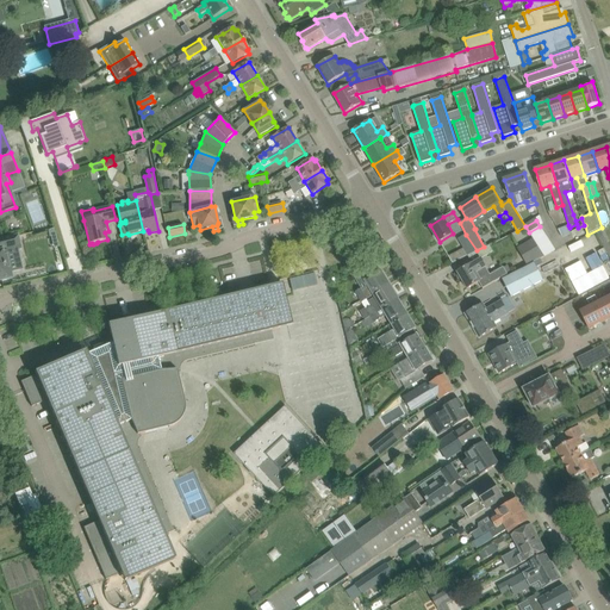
[(568,225),(558,229),(562,237),(571,232),(570,228),(568,225)]
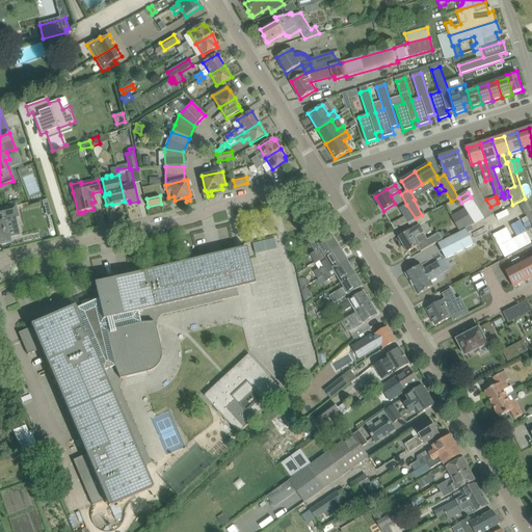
[(469,215),(475,224),(484,218),(471,197),(461,203),(469,215)]
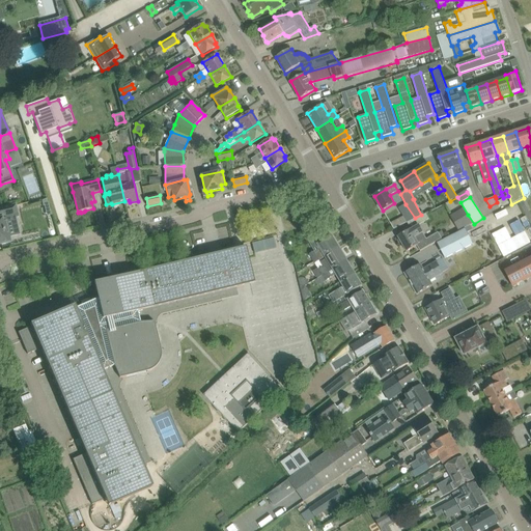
[(0,242),(10,240),(6,222),(12,221),(11,217),(18,216),(16,204),(0,207),(0,242)]
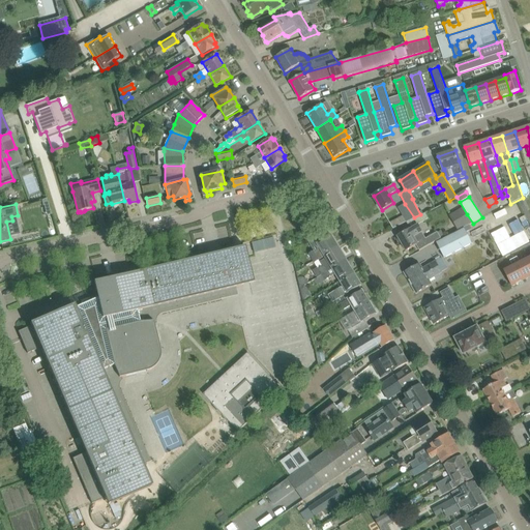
[(393,229),(406,222),(414,217),(405,204),(398,207),(403,216),(390,223),(393,229)]
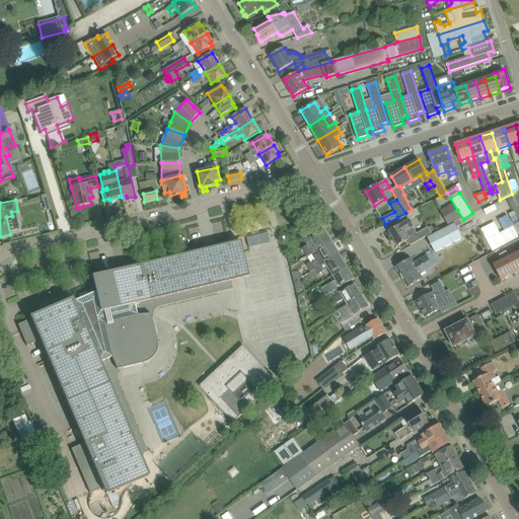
[(405,213),(397,217),(401,225),(390,231),(398,245),(408,239),(412,245),(432,233),(435,231),(433,226),(429,227),(417,233),(413,227),(414,226),(410,220),(420,214),(417,209),(413,211),(412,210),(405,213)]
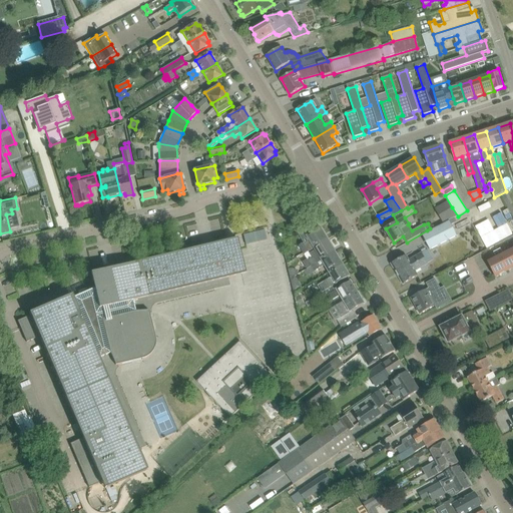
[(452,207),(439,215),(444,223),(449,220),(455,217),(458,216),(452,207)]
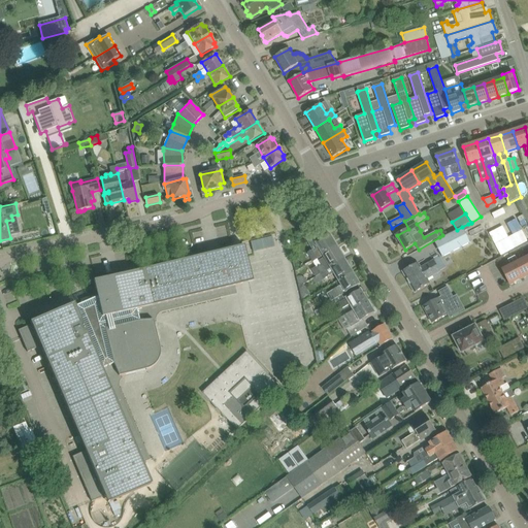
[(463,228),(457,231),(435,242),(442,257),(470,242),(465,231),(470,228),(468,224),(462,227),(463,228)]
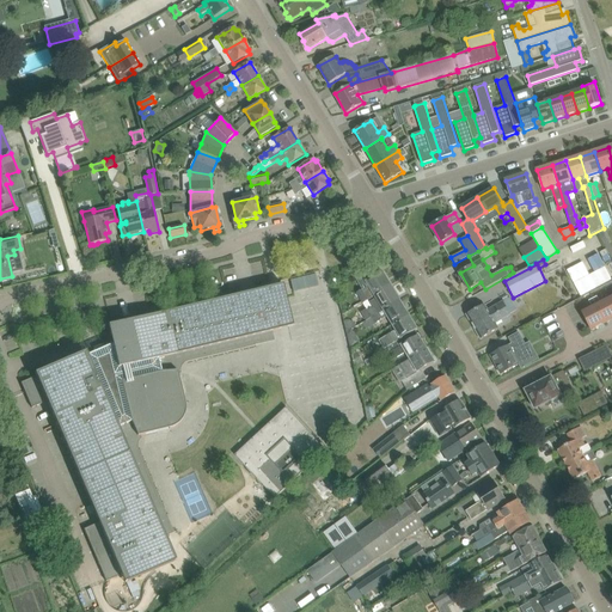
[(362,304),(375,297),(392,286),(383,271),(381,273),(377,264),(361,273),(371,288),(365,292),(363,289),(356,293),(362,304)]
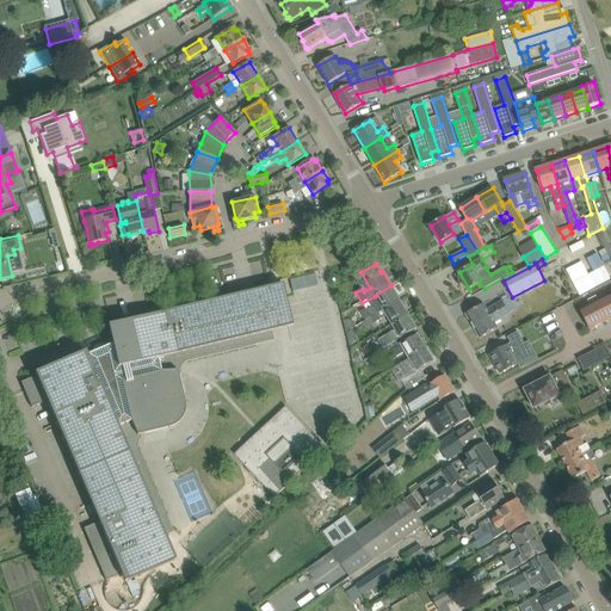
[(36,376),(20,382),(32,407),(47,401),(99,522),(84,529),(106,580),(121,574),(124,582),(176,561),(165,536),(165,535),(171,532),(164,516),(165,514),(136,446),(134,442),(131,438),(129,432),(135,430),(137,436),(158,431),(158,430),(168,427),(170,429),(171,427),(173,427),(174,426),(176,425),(178,424),(179,423),(180,421),(181,420),(183,419),(183,417),(184,415),(185,413),(185,412),(185,409),(185,408),(185,406),(185,405),(185,402),(184,403),(181,392),(178,374),(180,374),(180,370),(180,368),(181,365),(185,362),(189,360),(255,344),(254,343),(272,338),(271,331),(292,326),(283,284),(251,291),(251,292),(236,296),(236,295),(233,296),(233,297),(218,300),(215,300),(216,301),(202,304),(201,303),(198,304),(184,308),(180,308),(180,309),(166,313),(166,312),(146,316),(146,314),(110,322),(110,325),(107,326),(112,344),(105,347),(103,344),(93,347),(96,351),(90,353),(87,353),(86,351),(35,374),(36,376)]
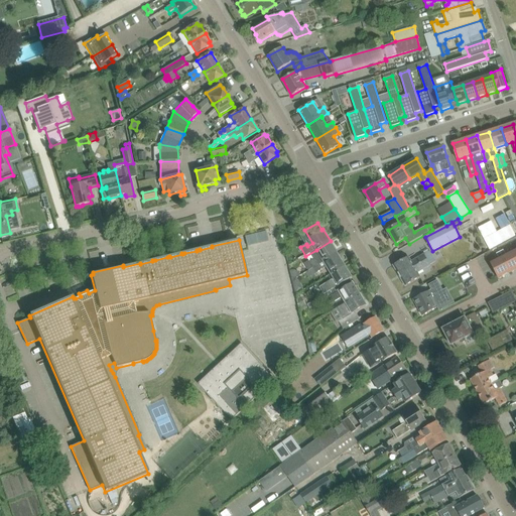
[(304,263),(308,270),(325,261),(338,253),(331,241),(316,250),(317,251),(311,255),(314,259),(310,262),(309,261),(304,263)]
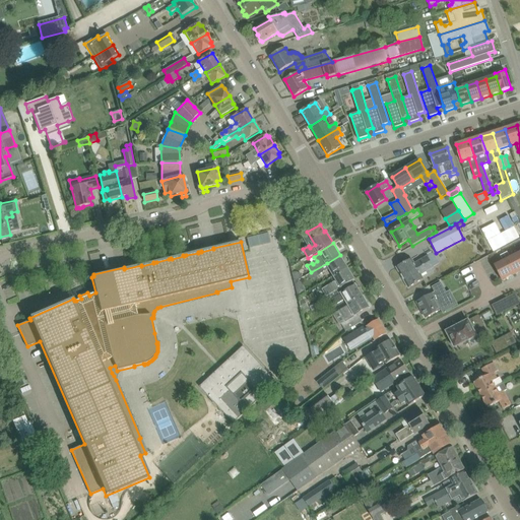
[(511,257),(507,259),(515,274),(519,271),(519,256),(518,253),(511,257)]
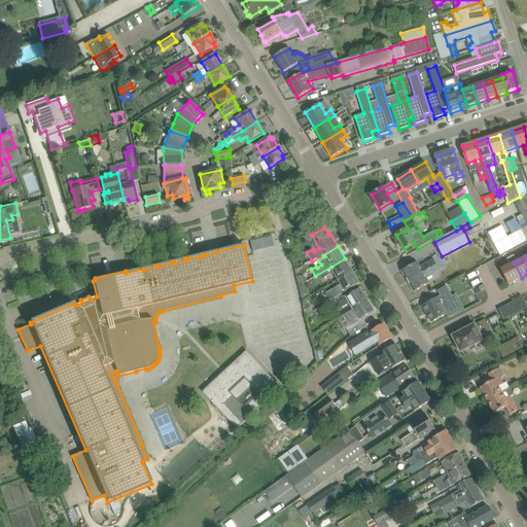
[(406,277),(409,282),(443,262),(440,257),(434,260),(433,259),(421,268),(418,262),(402,271),(403,273),(403,274),(405,276),(406,277)]
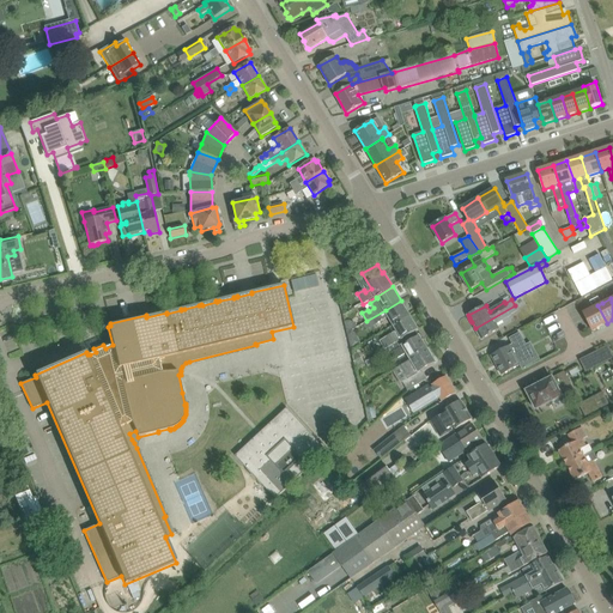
[(388,316),(394,325),(410,315),(401,301),(386,310),(366,321),(365,322),(368,327),(375,323),(376,326),(383,321),(382,320),(388,316)]
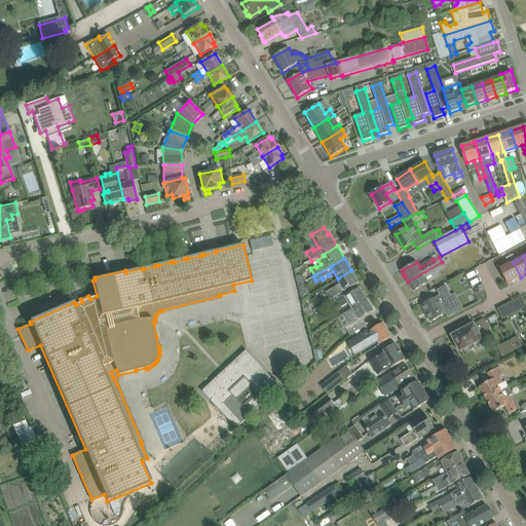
[(442,262),(408,282),(411,286),(410,288),(412,290),(413,290),(414,292),(429,283),(426,278),(440,270),(439,270),(445,266),(442,262)]
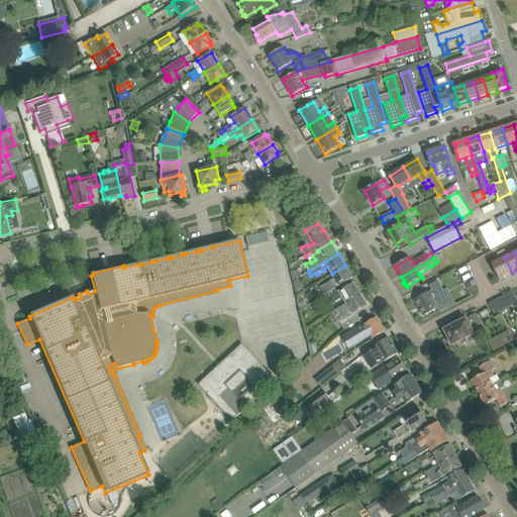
[(504,257),(501,260),(492,264),(500,279),(512,273),(504,257)]
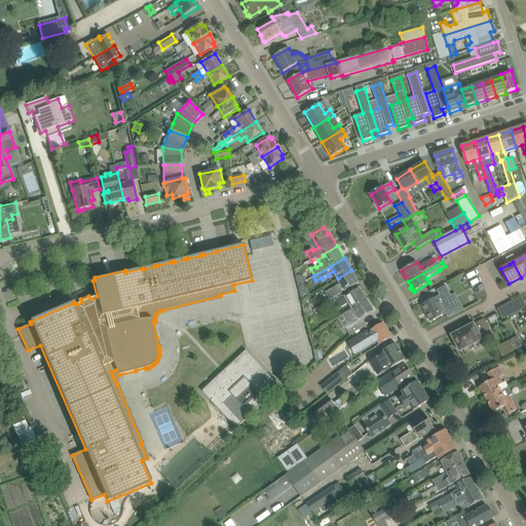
[(327,294),(330,300),(345,291),(345,292),(360,283),(351,270),(338,278),(341,285),(327,294)]
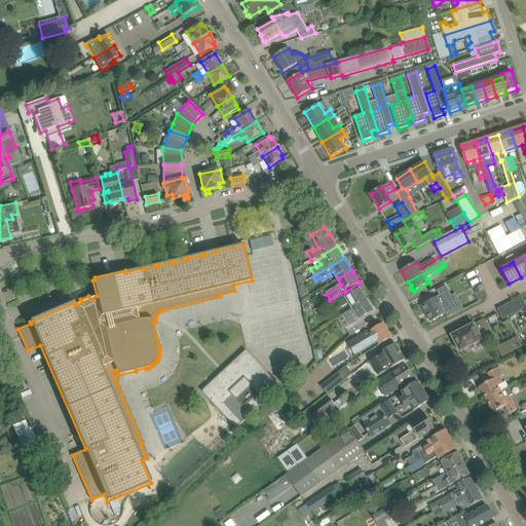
[(295,276),(298,287),(307,280),(305,277),(300,275),(295,276)]
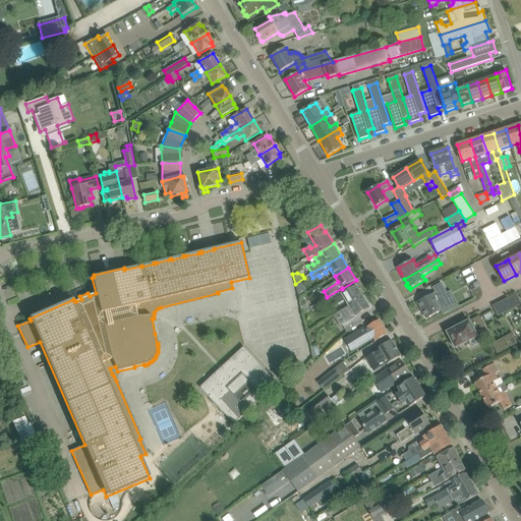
[(426,298),(418,302),(419,304),(426,319),(427,319),(428,319),(429,317),(435,314),(436,313),(437,313),(441,311),(442,310),(447,307),(450,305),(447,302),(446,299),(444,295),(447,293),(442,283),(441,284),(433,288),(437,292),(435,294),(433,294),(429,296),(426,298)]
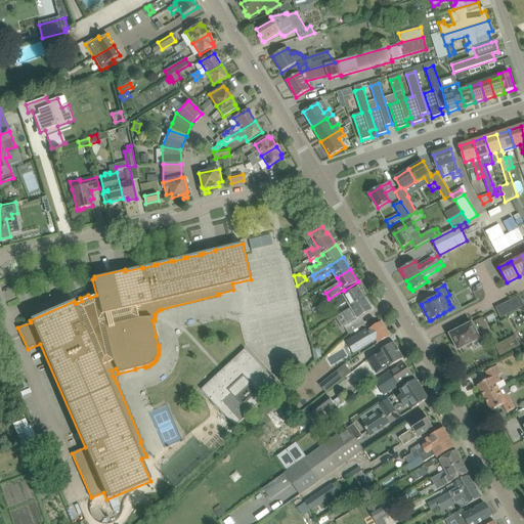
[(346,303),(350,308),(365,299),(359,288),(347,295),(344,291),(344,290),(329,299),(323,302),(326,307),(333,304),(336,309),(346,303)]
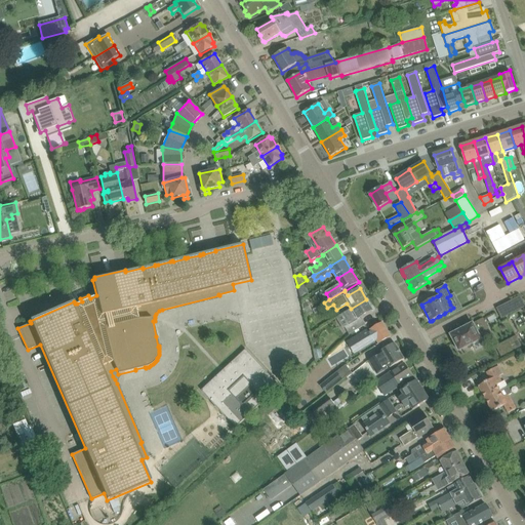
[(510,301),(515,313),(524,307),(524,303),(521,295),(510,301)]
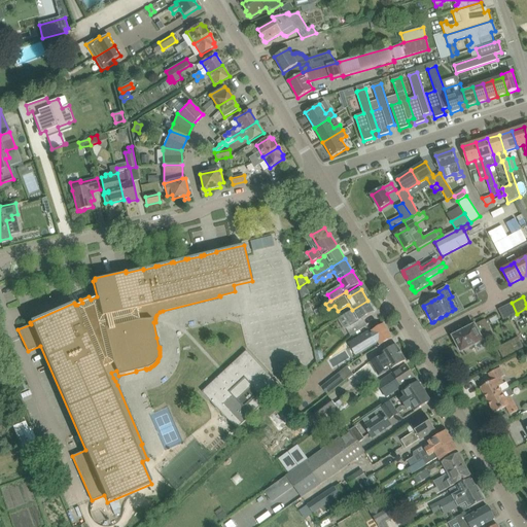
[(367,301),(352,310),(355,316),(348,321),(351,326),(347,328),(351,336),(364,327),(360,321),(375,312),(367,301)]
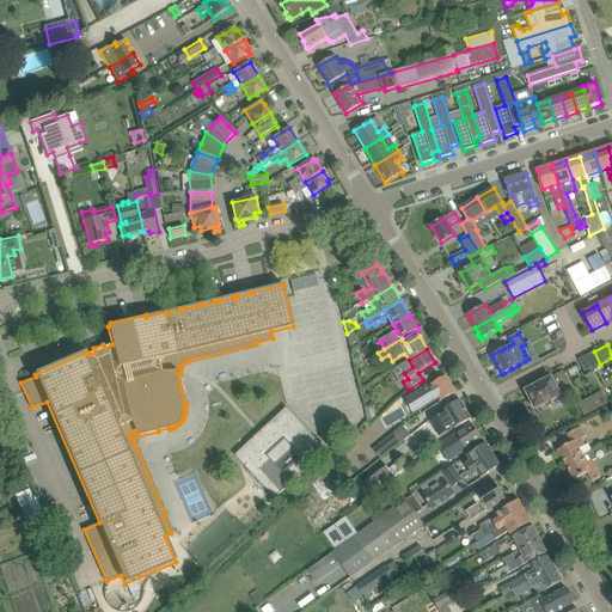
[(363,361),(359,353),(353,356),(355,367),(363,361)]
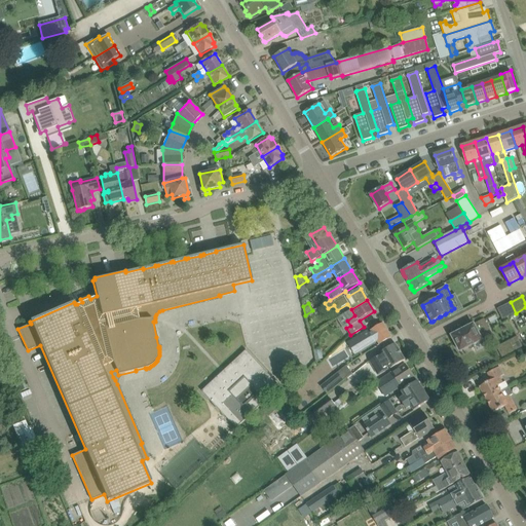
[(383,323),(371,331),(372,333),(370,334),(368,330),(353,339),(362,351),(375,343),(375,342),(377,341),(379,344),(383,342),(391,337),(383,323)]
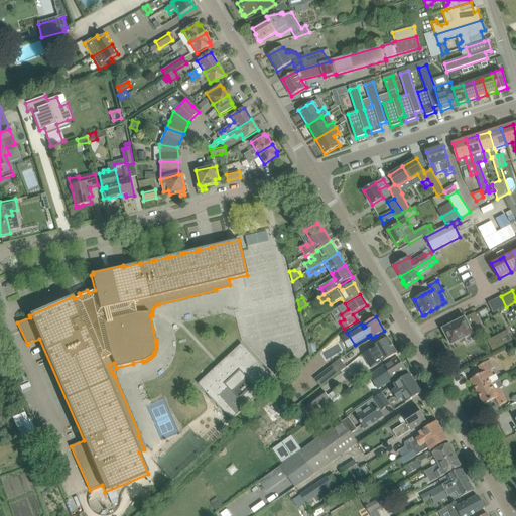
[(468,325),(465,318),(448,327),(448,328),(443,330),(447,338),(446,338),(449,344),(450,343),(452,344),(483,328),(479,318),(468,325)]
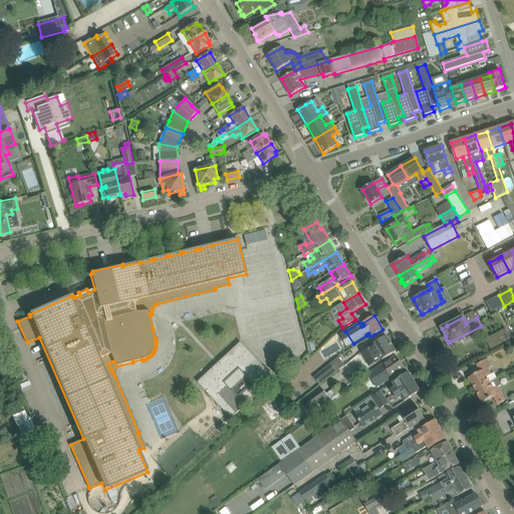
[(506,328),(493,335),(498,346),(511,339),(506,328)]
